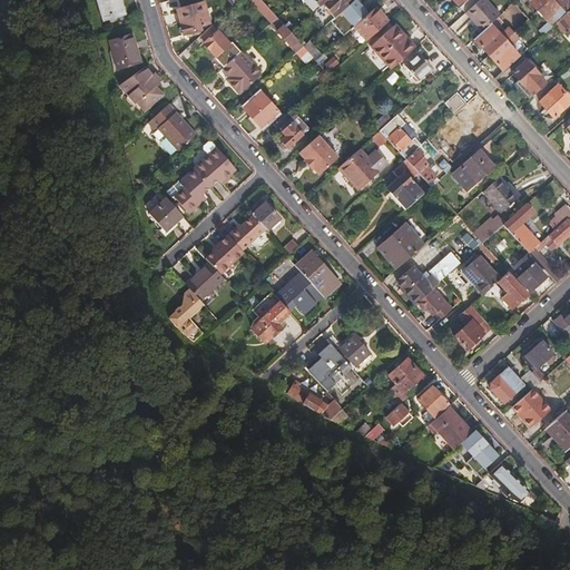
[(121,0),(98,0),(105,21),(126,16),(121,0)]
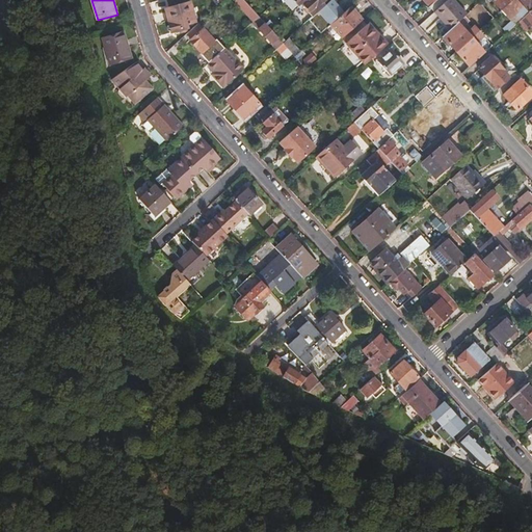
[(250,6),(244,0),(233,0),(244,11),(250,6)]
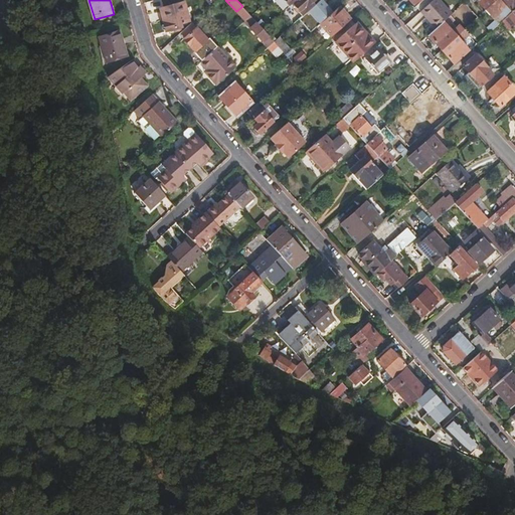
[(292,3),(303,15),(314,5),(312,3),(315,0),(284,0),(289,5),(292,3)]
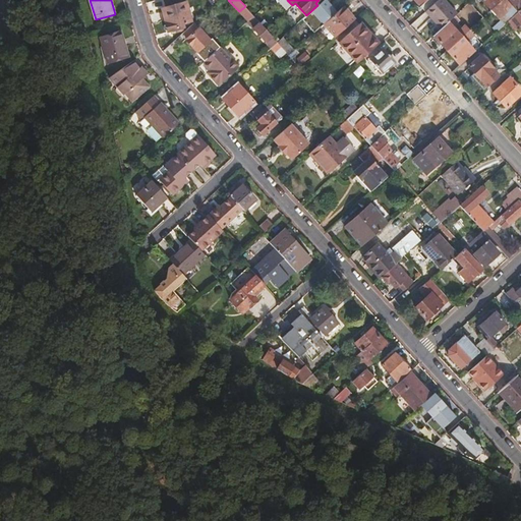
[(323,0),(317,5),(306,15),(301,19),(313,32),(323,24),(337,11),(335,9),(344,0),(332,0),(329,3),(326,0),(323,0)]
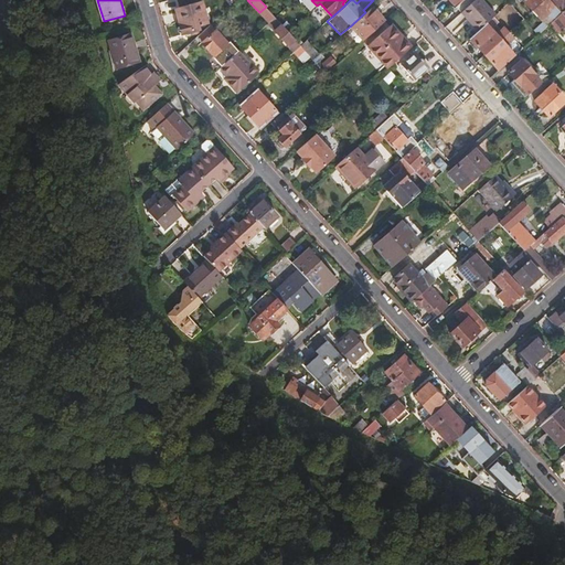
[(475,0),(465,0),(456,8),(461,13),(476,0),(475,0)]
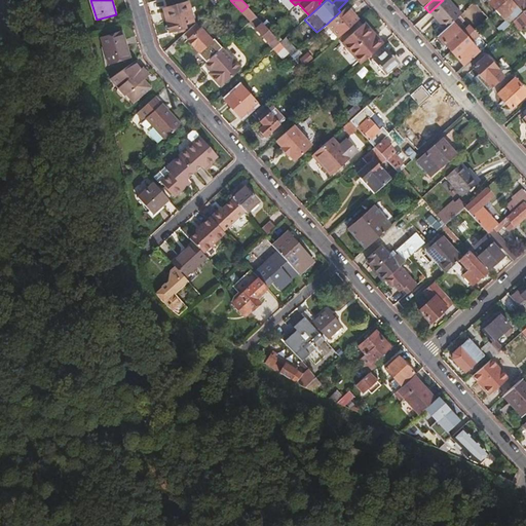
[(447,28),(453,22),(461,13),(448,0),(442,0),(443,0),(429,12),(438,22),(441,21),(447,28)]
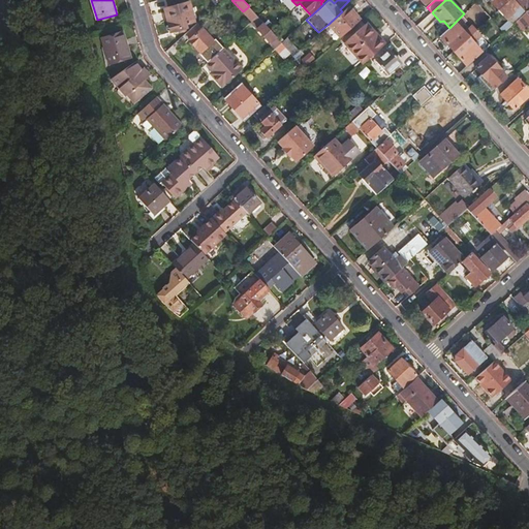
[(515,0),(491,0),(512,25),(516,23),(527,12),(515,0)]
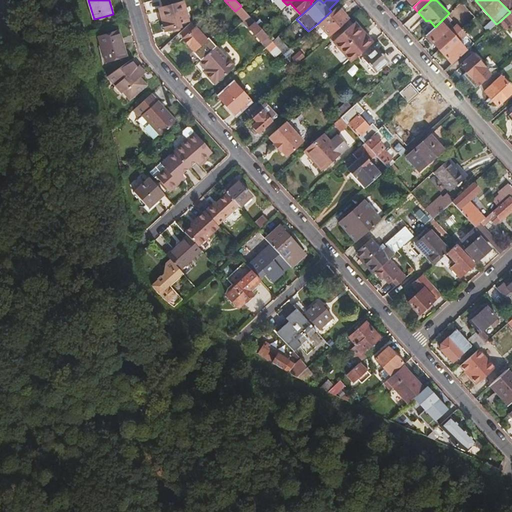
[(509,0),(498,0),(510,12),(511,9),(511,0),(511,1),(509,0)]
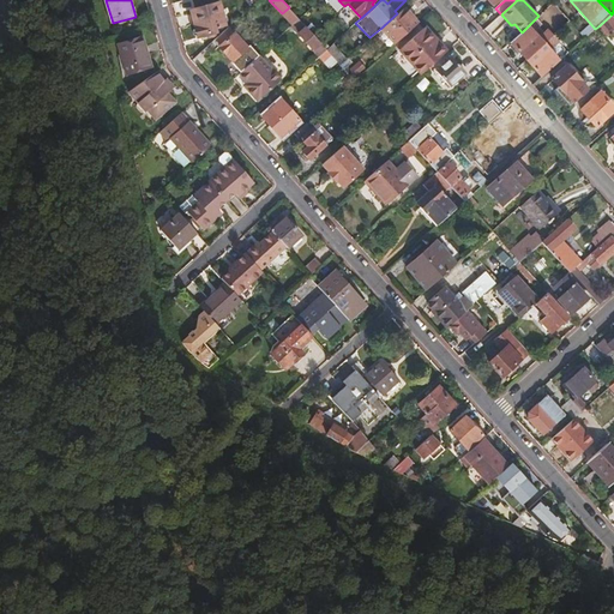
[(192,11),(199,37),(211,34),(211,38),(217,36),(215,29),(226,25),(218,2),(192,11)]
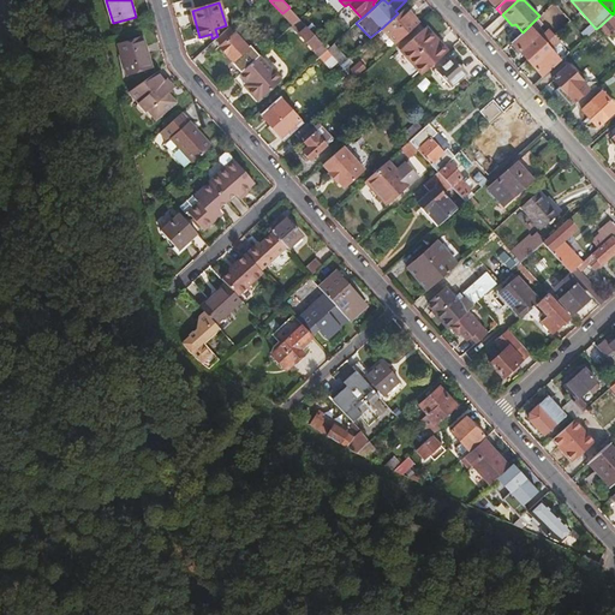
[(239,10),(243,13),(251,7),(248,3),(239,10)]
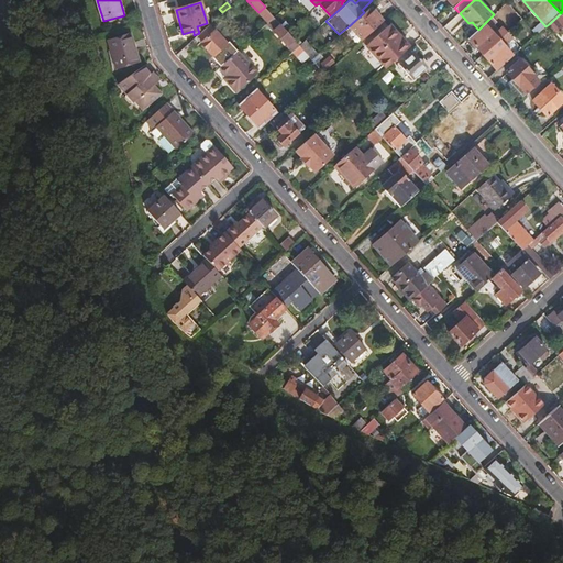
[(265,7),(258,12),(267,23),(275,17),(265,7)]
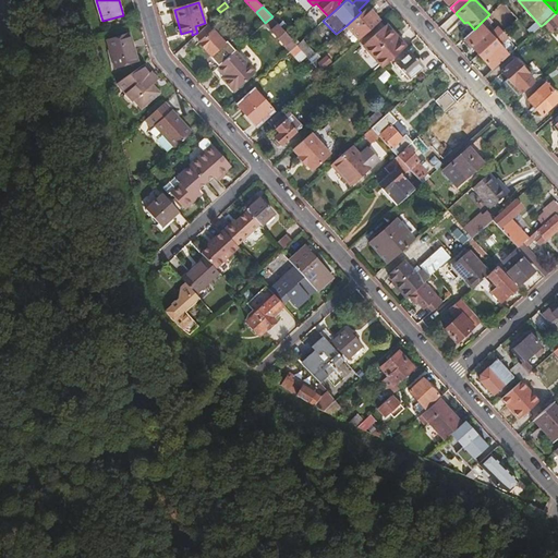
[(365,8),(361,12),(346,26),(358,40),(379,20),(373,13),(371,15),(365,8)]
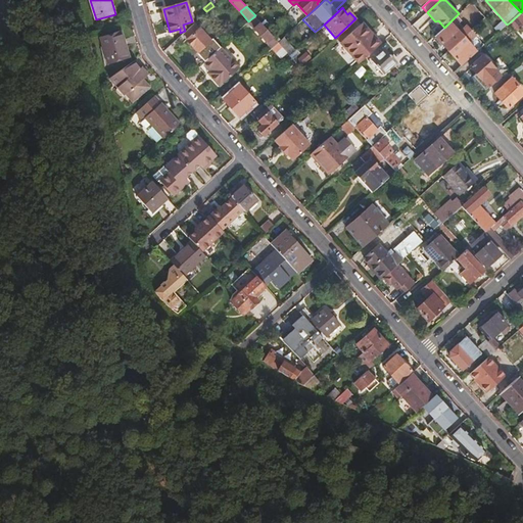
[(448,51),(472,30),(485,17),(478,10),(469,18),(471,20),(459,32),(450,21),(444,28),(442,29),(435,36),(448,51)]
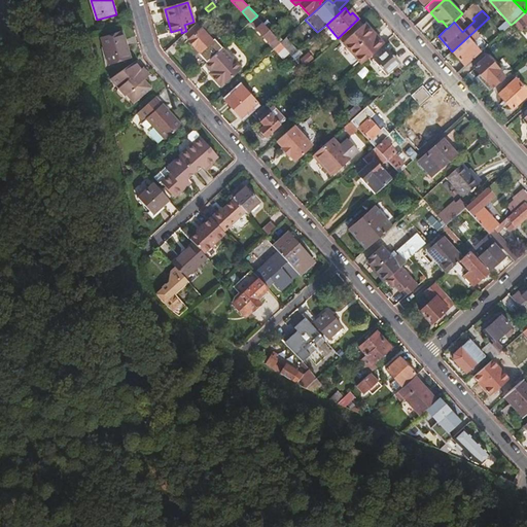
[(526,14),(525,12),(514,23),(521,31),(525,28),(526,29),(526,14)]
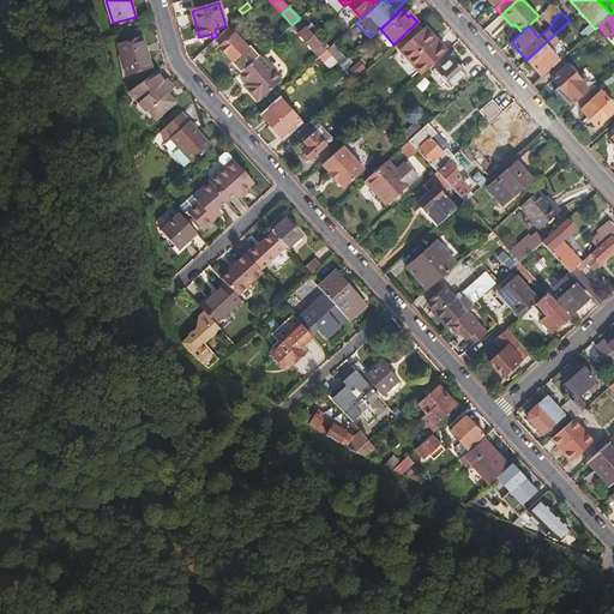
[(327,48),(300,18),(292,25),(290,26),(318,56),(319,55),(327,48)]
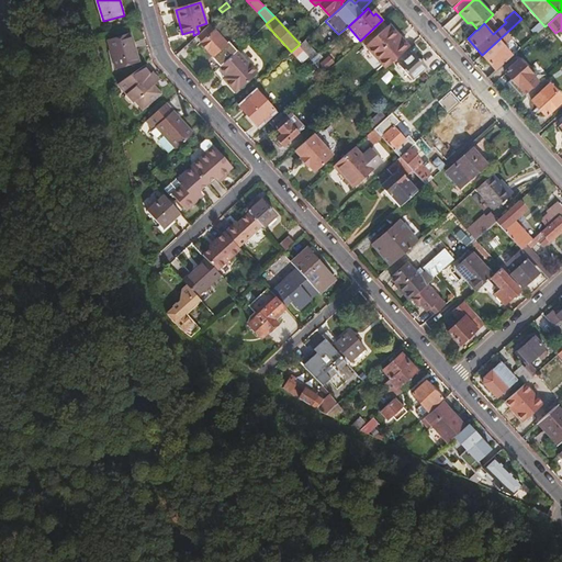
[(382,20),(360,41),(364,44),(386,24),(382,20)]
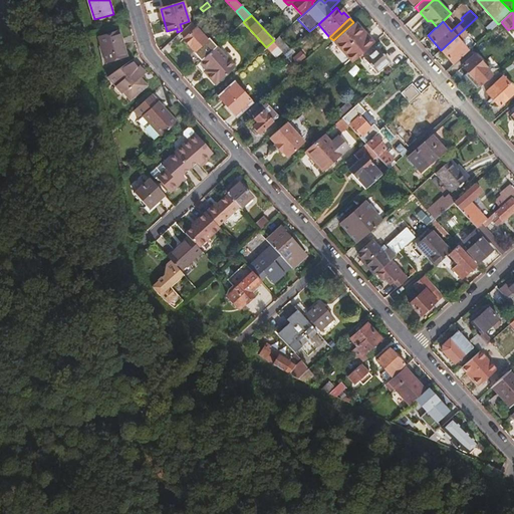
[(196,27),(198,25),(194,20),(179,33),(184,39),(183,42),(186,45),(189,44),(195,51),(207,40),(196,27)]
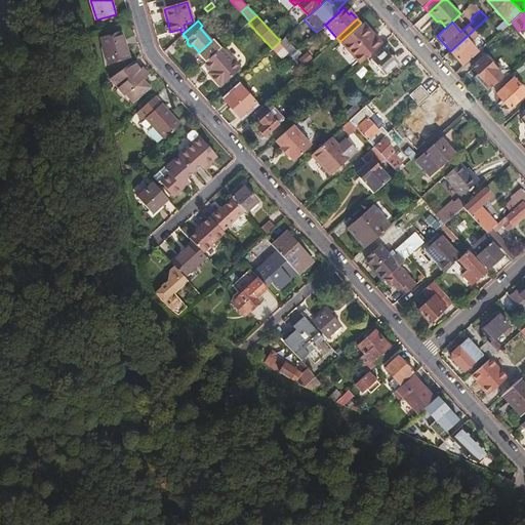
[(440,21),(437,22),(444,29),(446,28),(440,21)]
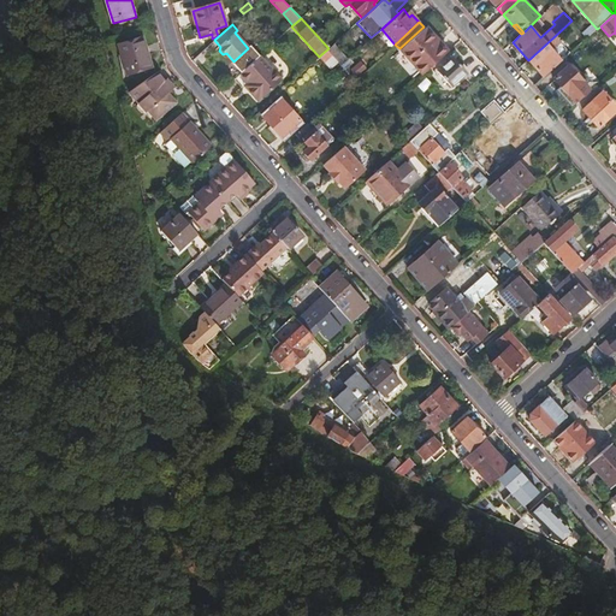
[(419,71),(424,75),(449,52),(436,37),(434,40),(424,27),(400,48),(419,71)]
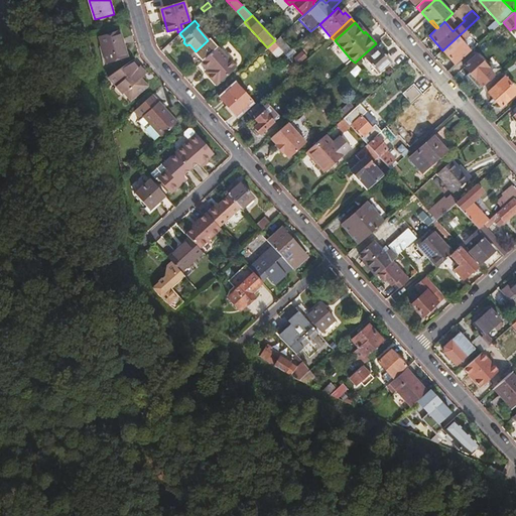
[(456,65),(479,44),(466,29),(442,50),(456,65)]
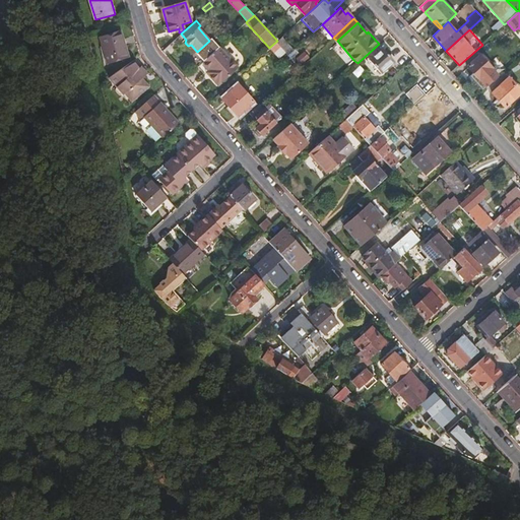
[(103,38),(105,46),(110,63),(129,59),(121,33),(103,38)]
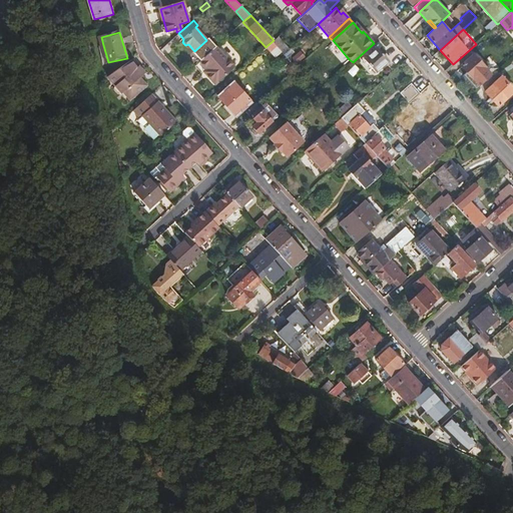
[(278,45),(283,41),(279,36),(274,40),(278,45)]
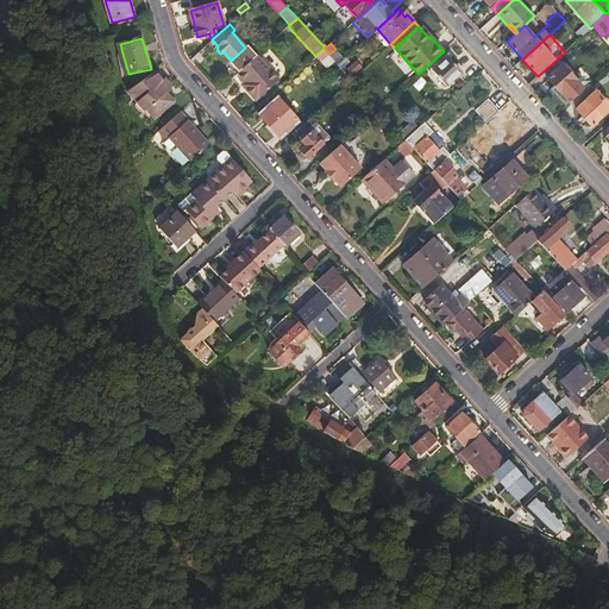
[(325,48),(316,55),(326,66),(334,58),(330,54),(325,48)]
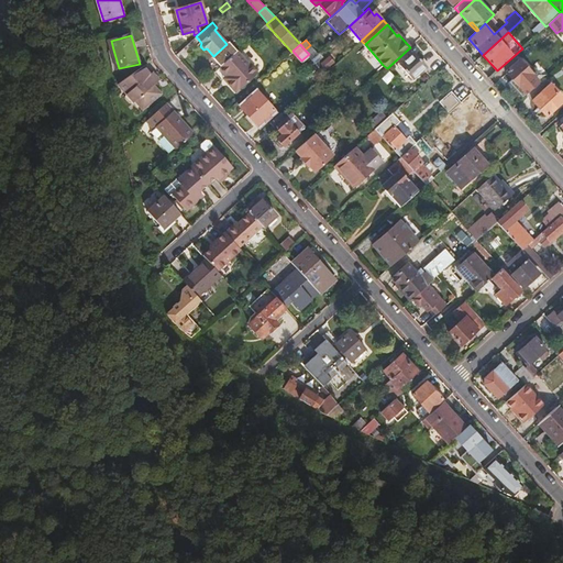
[(305,50),(309,54),(310,56),(312,58),(317,55),(318,54),(310,45),(305,50)]
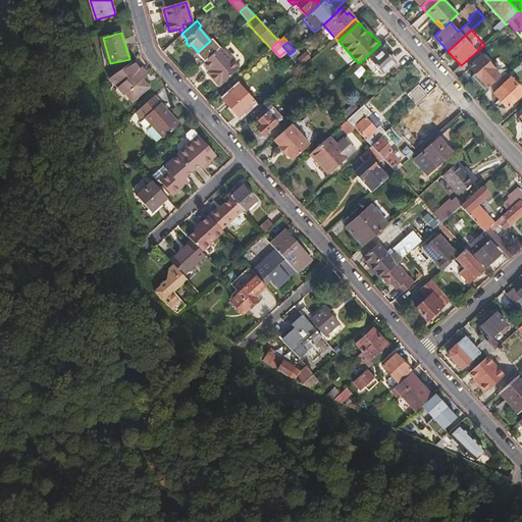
[(110,63),(105,46),(101,47),(106,65),(110,63)]
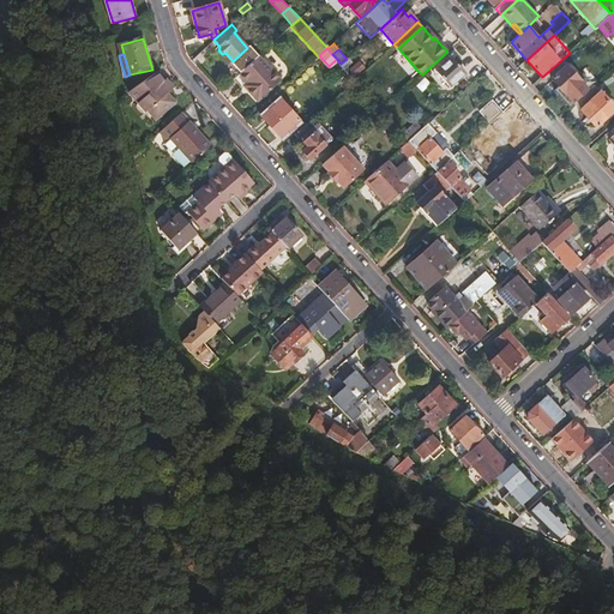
[(239,73),(247,82),(251,86),(248,90),(258,100),(283,78),(260,54),(239,73)]
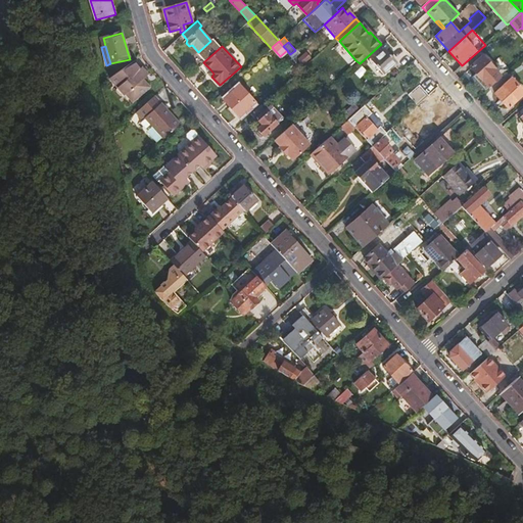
[(387,56),(390,54),(384,47),(381,50),(382,51),(387,56)]
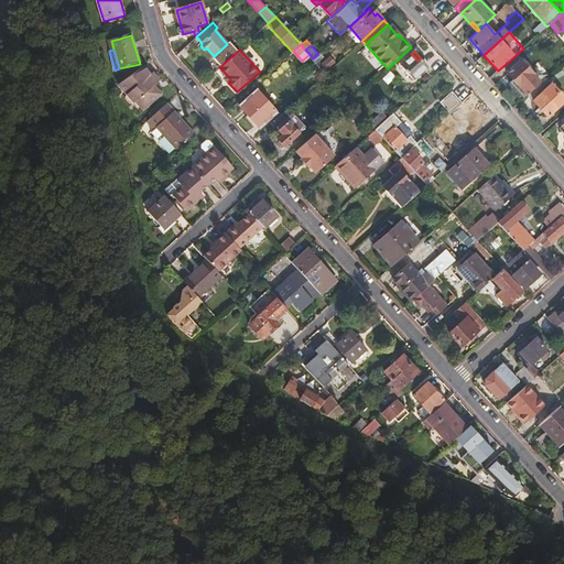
[(321,62),(328,71),(336,63),(328,55),(321,62)]
